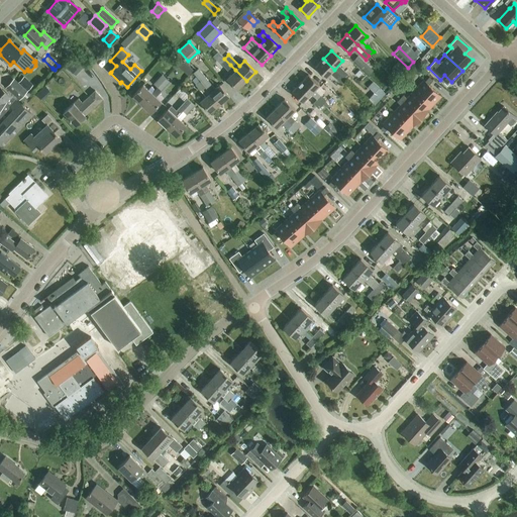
[(373,71),(357,56),(353,61),(369,75),(373,71)]
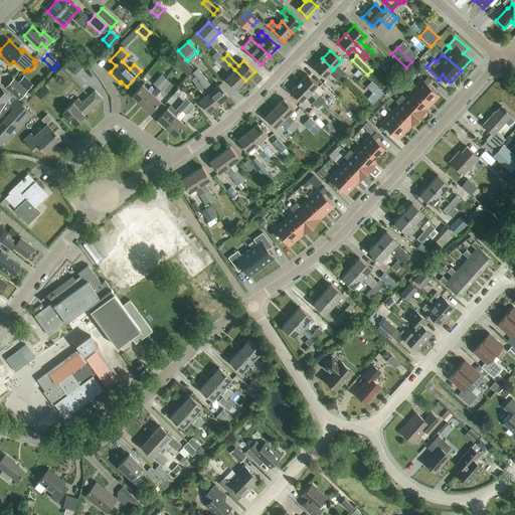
[(422,68),(427,63),(421,57),(416,62),(422,68)]
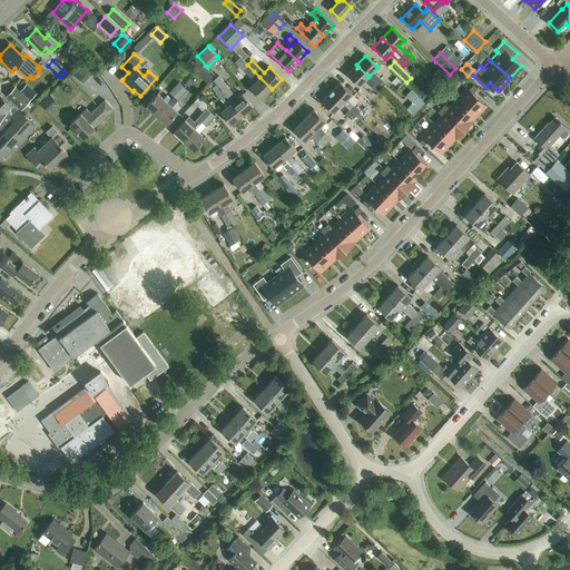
[(81,84),(90,75),(80,65),(71,74),(81,84)]
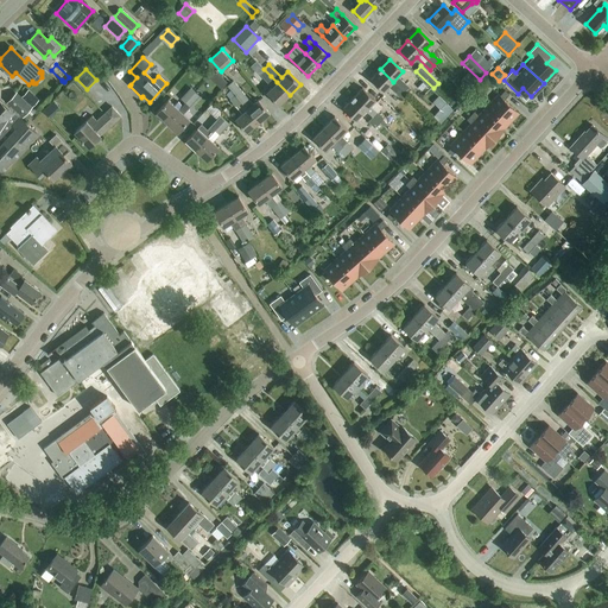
[(266,81),(271,76),(264,69),(259,74),(266,81)]
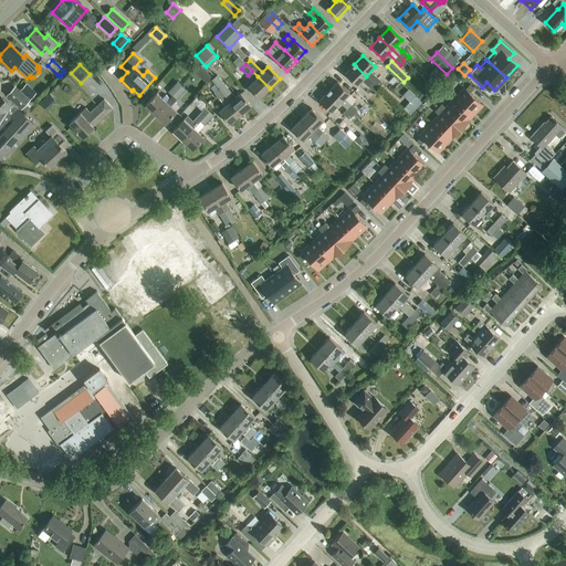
[(373,82),(366,76),(354,64),(345,74),(357,85),(362,81),(368,86),(374,93),(378,87),(373,82)]
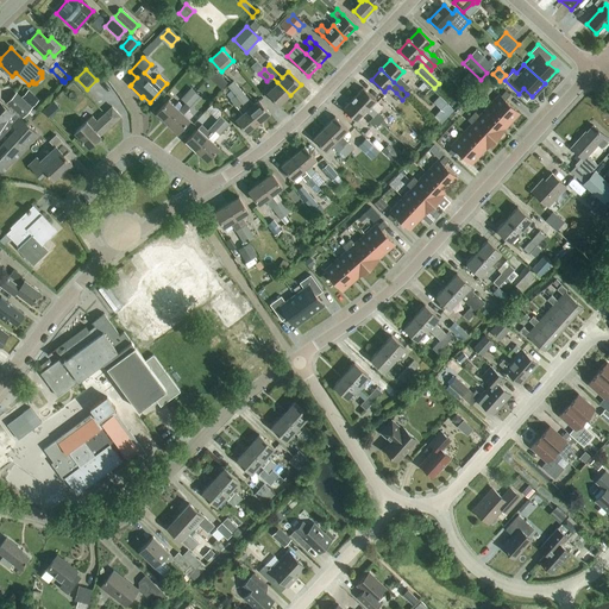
[(246,110),(258,124),(270,114),(258,100),(252,105),(233,81),(227,86),(231,90),(236,95),(246,110)]
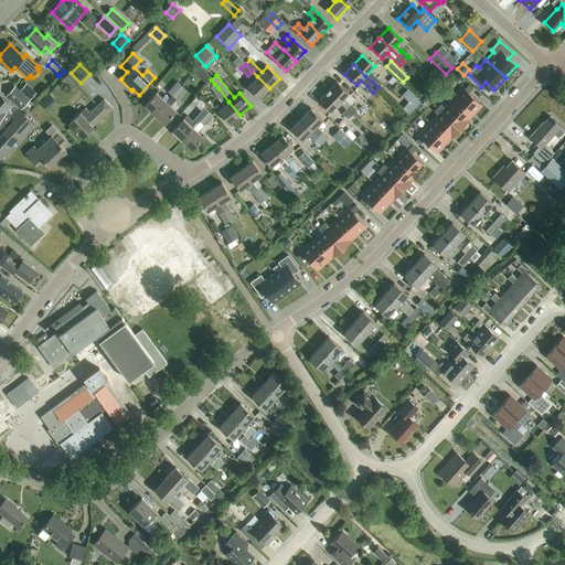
[(259,98),(269,88),(257,76),(247,86),(259,98)]
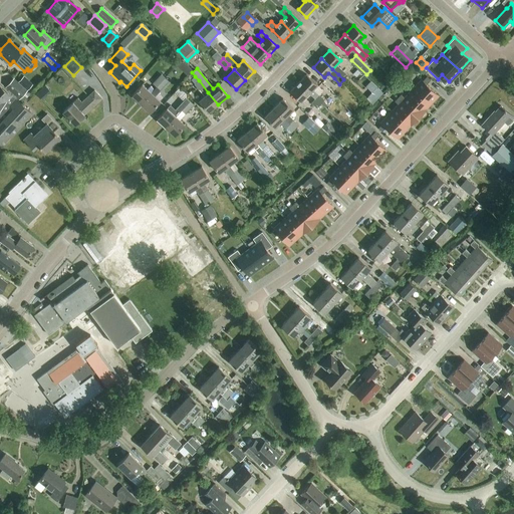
[(338,74),(343,79),(347,75),(341,70),(338,74)]
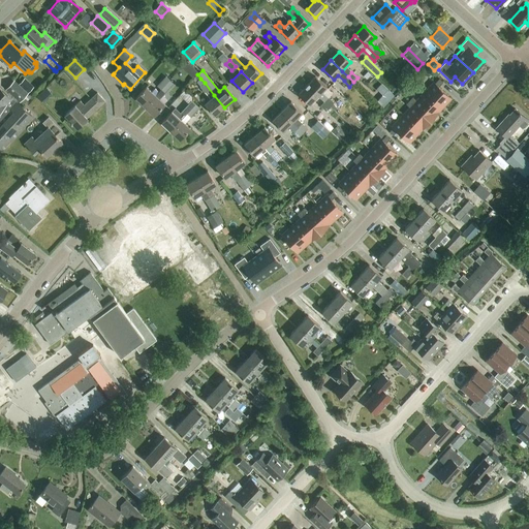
[(160,90),(169,80),(165,76),(156,86),(160,90)]
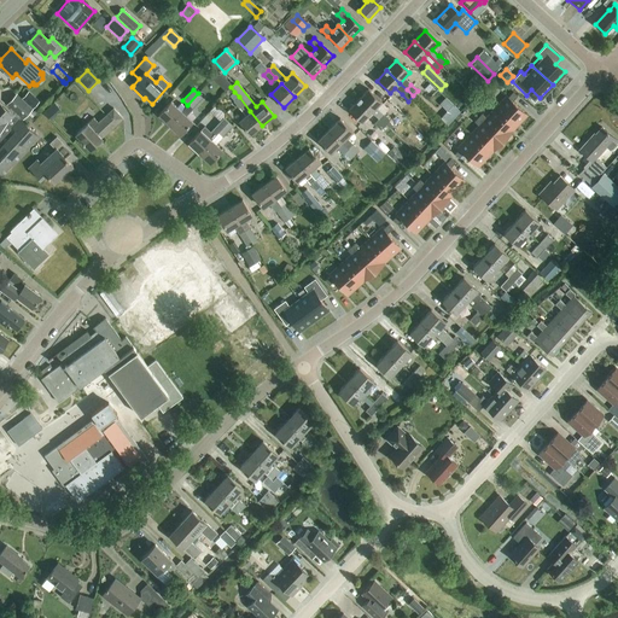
[(359,100),(372,112),(378,118),(385,126),(389,129),(394,124),(375,108),(382,103),(368,89),(359,100)]
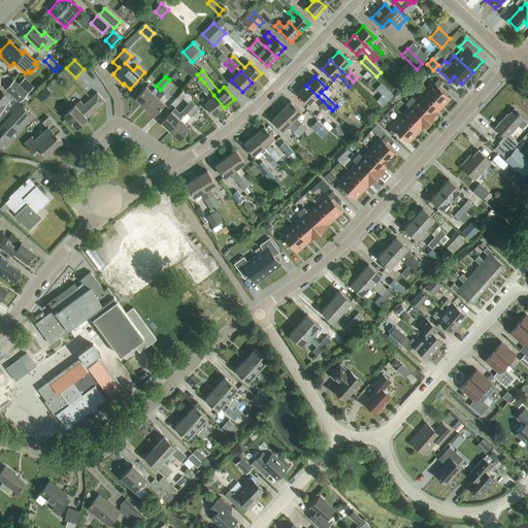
[(33,87),(24,78),(19,85),(14,79),(6,89),(20,101),(24,104),(30,97),(27,94),(28,93),(33,87)]
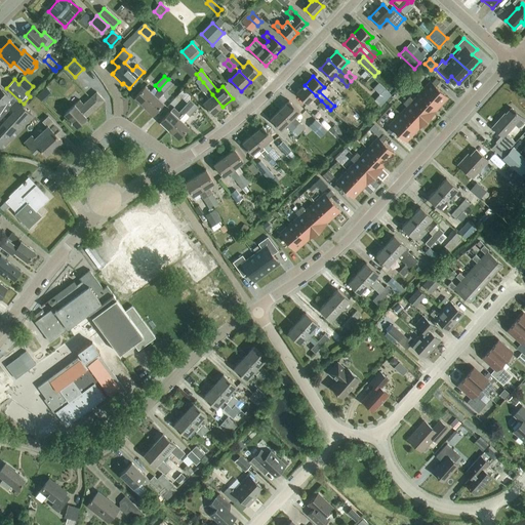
[(223,107),(203,82),(199,78),(195,82),(208,98),(202,103),(212,115),(223,107)]
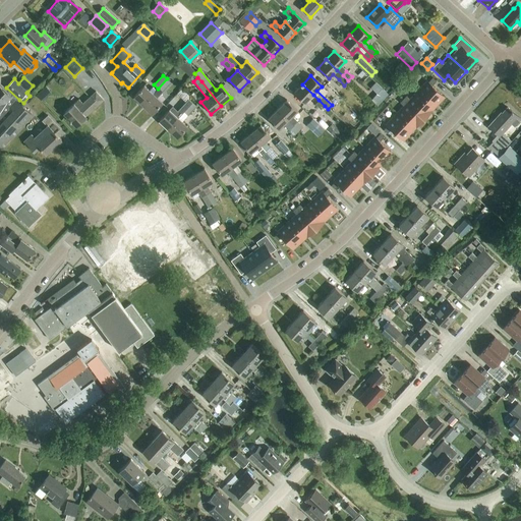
[(167,78),(158,89),(162,92),(171,82),(167,78)]
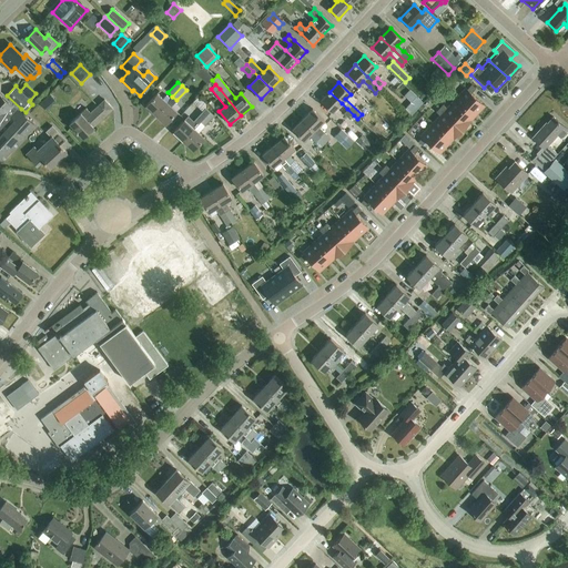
[(456,102),(472,118),(484,105),(472,93),(476,89),(472,85),(456,102)]
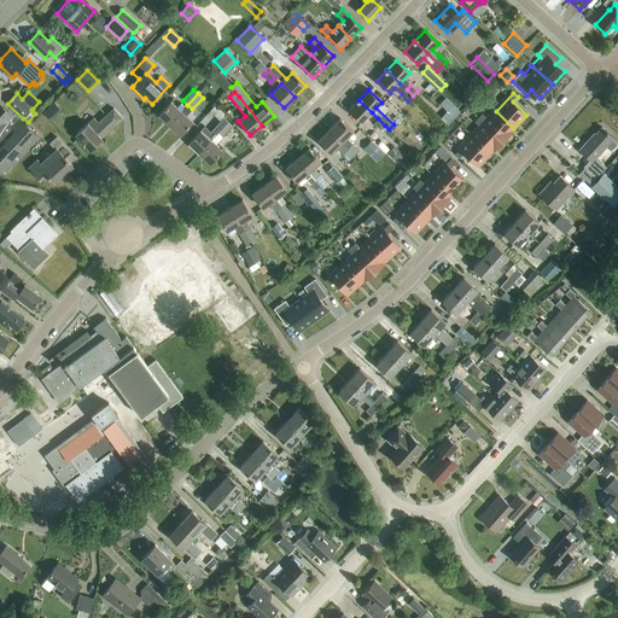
[(447,109),(441,117),(449,124),(461,110),(445,97),(441,103),(447,109)]
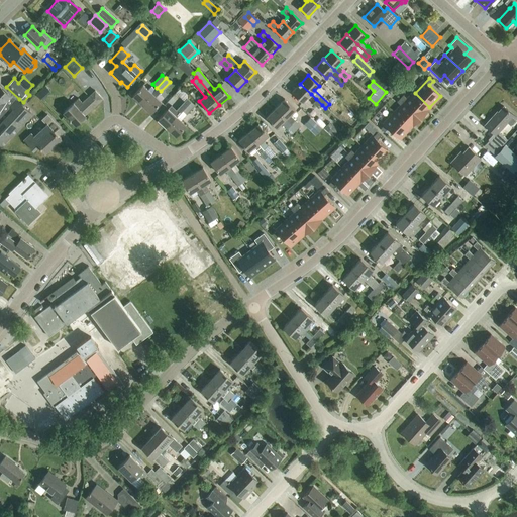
[(0,147),(31,113),(0,84),(0,147)]
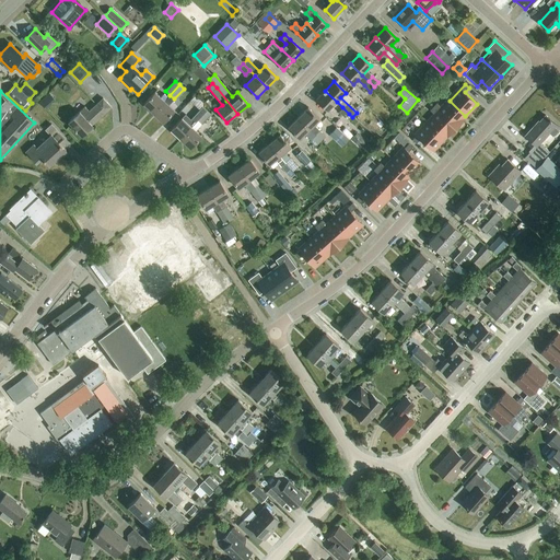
[(328,112),(337,102),(325,91),(316,100),(328,112)]
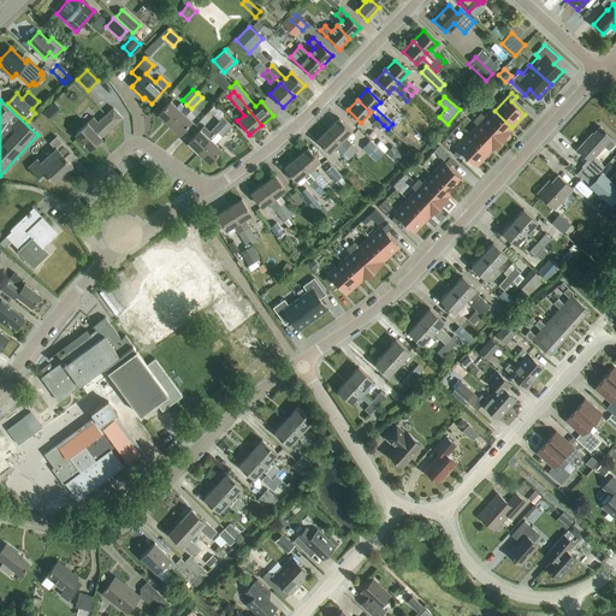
[(184,107),(181,104),(177,107),(170,101),(158,114),(169,124),(181,112),(184,107)]
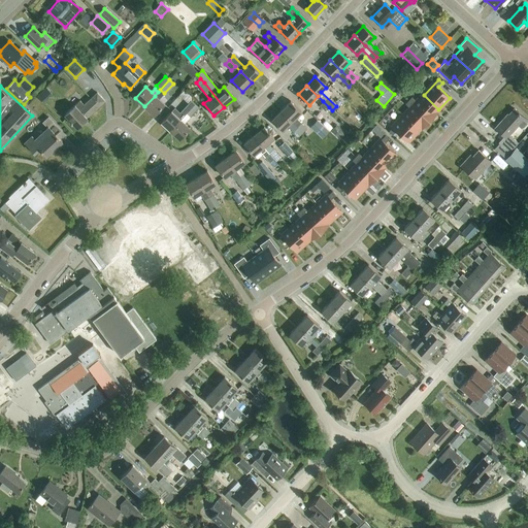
[(84,105),(80,101),(65,114),(76,128),(87,119),(86,118),(103,102),(104,101),(97,93),(84,105)]
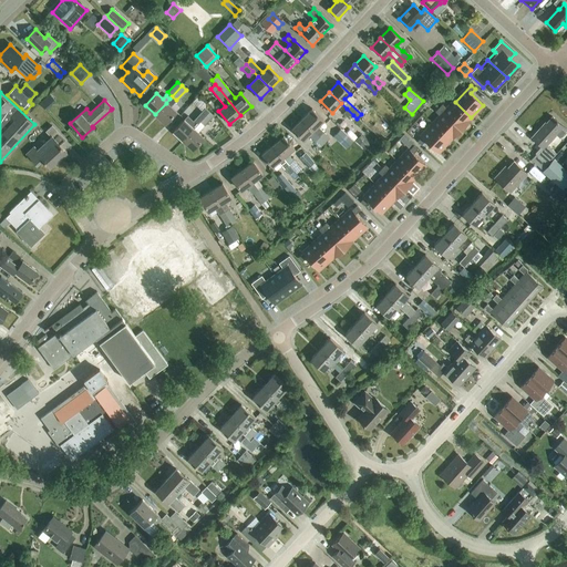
[(212,112),(216,107),(210,101),(206,104),(212,112)]
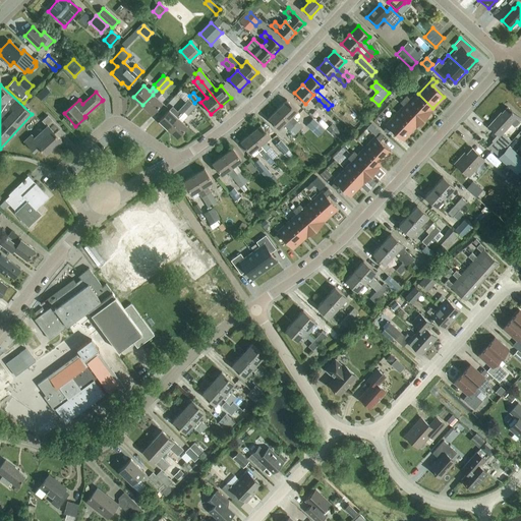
[(422,118),(432,108),(418,94),(411,101),(406,96),(403,99),(422,118)]
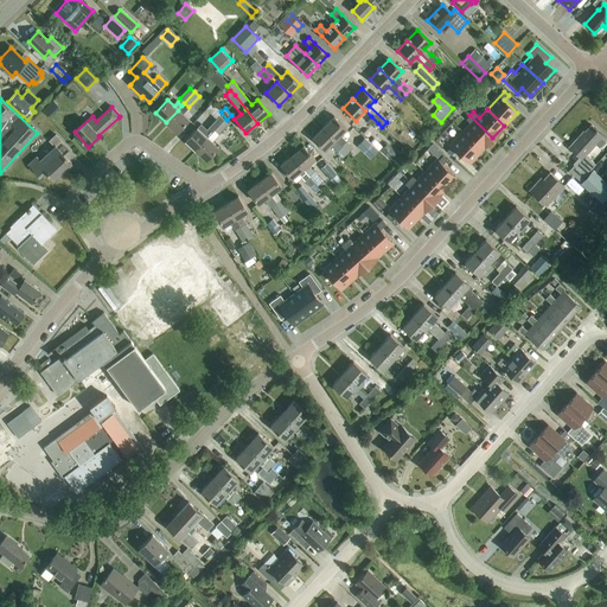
[(178,110),(166,122),(177,133),(189,120),(178,110)]
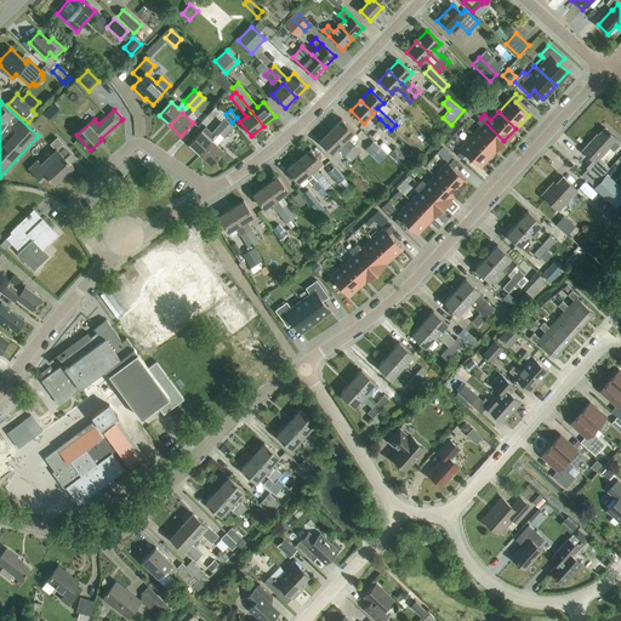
[(200,154),(229,123),(224,118),(215,129),(214,129),(208,136),(201,131),(189,144),(200,154)]
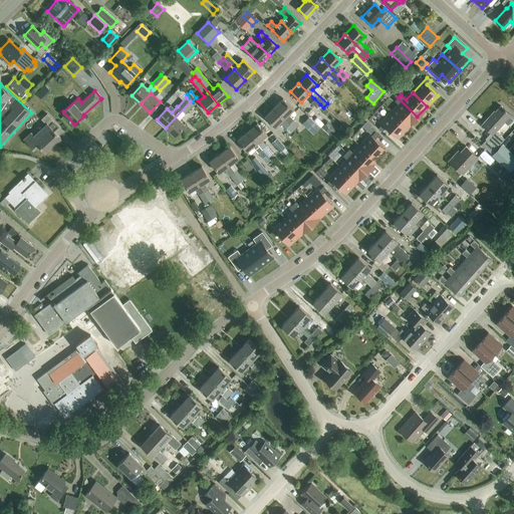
[(398,97),(395,101),(399,105),(393,112),(407,126),(417,116),(398,97)]
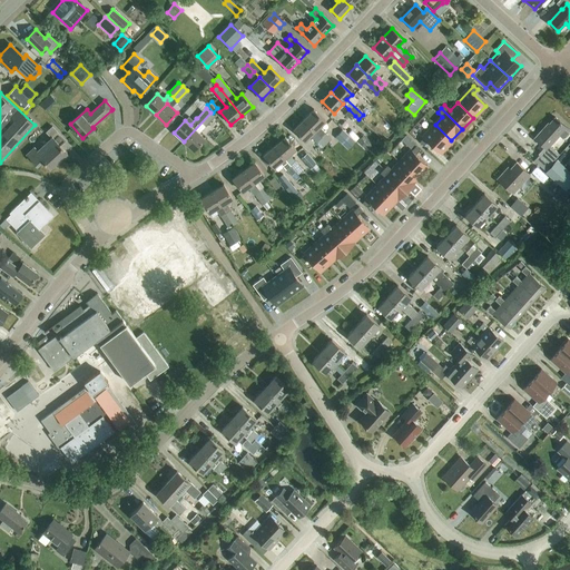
[(326,144),(331,139),(325,134),(320,127),(325,121),(313,109),(303,119),(315,131),(326,144)]
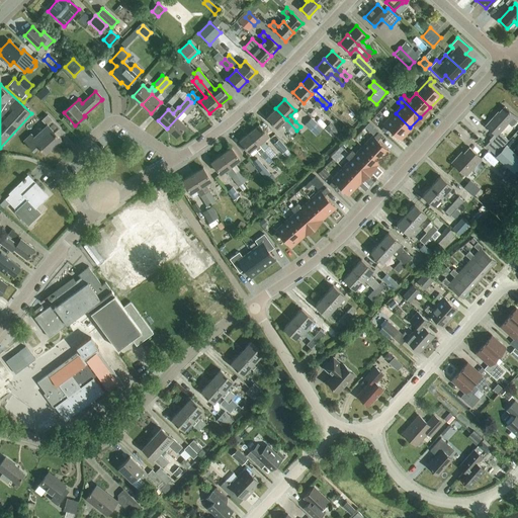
[(323,105),(317,99),(313,103),(313,104),(319,109),(323,105)]
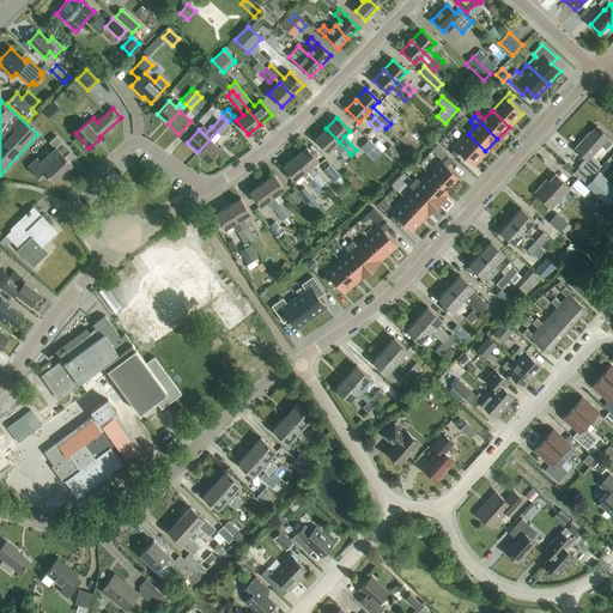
[(223,134),(231,126),(226,121),(198,152),(208,162),(220,150),(214,144),(223,134)]
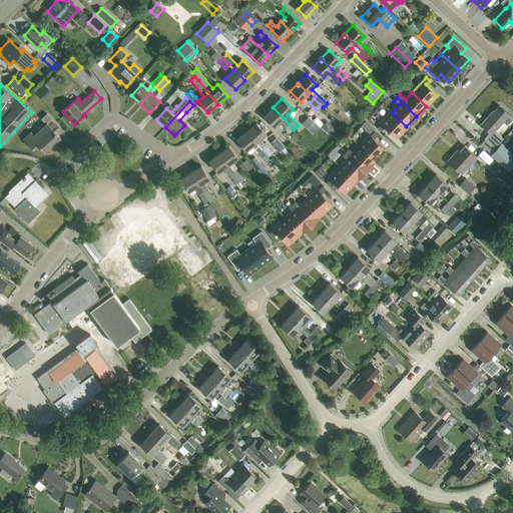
[(485,139),(480,144),(490,153),(495,148),(503,138),(495,131),(503,122),(506,125),(512,119),(509,115),(504,111),(505,110),(500,106),(490,117),(489,116),(481,125),(489,132),(484,138),(485,139)]
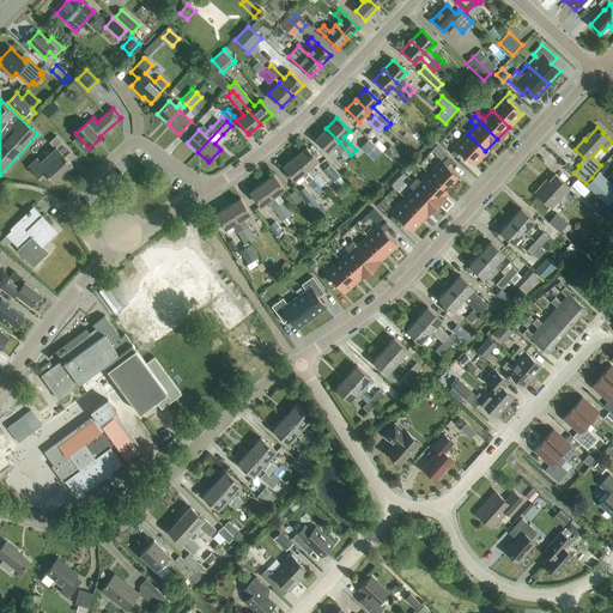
[(326,128),(315,139),(328,152),(339,141),(326,128)]
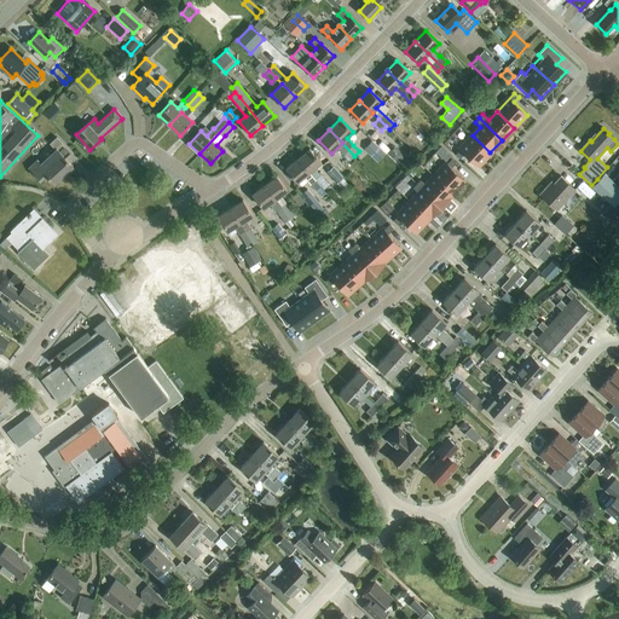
[(460,158),(464,154),(478,166),(490,152),(473,136),(455,155),(460,158)]
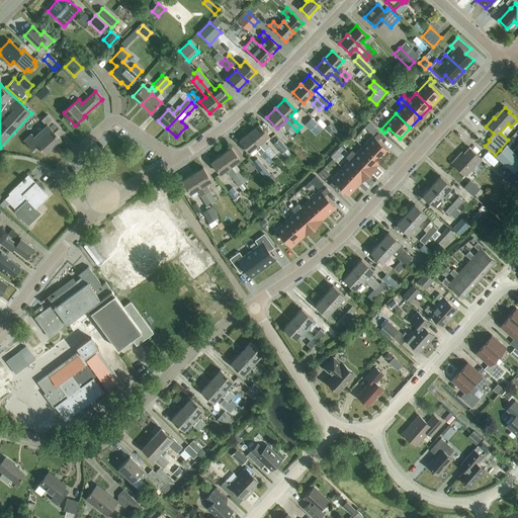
[(61,139),(55,133),(60,127),(48,114),(42,119),(48,125),(34,138),(31,135),(24,141),(34,152),(39,147),(46,154),(61,139)]
